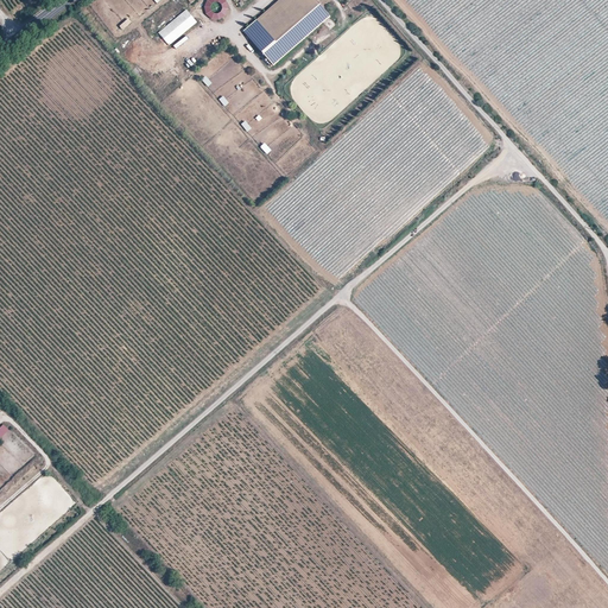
[(173,0),(149,21),(169,45),(195,23),(175,0),(173,0)]
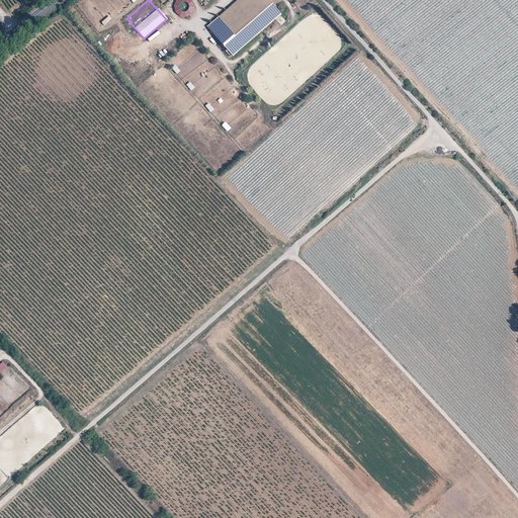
[(191,0),(177,0),(172,12),(189,19),(196,2),(191,0)]
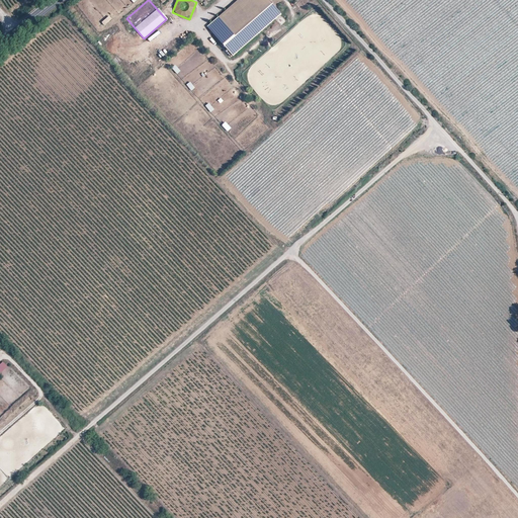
[(268,0),(237,0),(207,26),(233,55),(280,12),(268,0)]
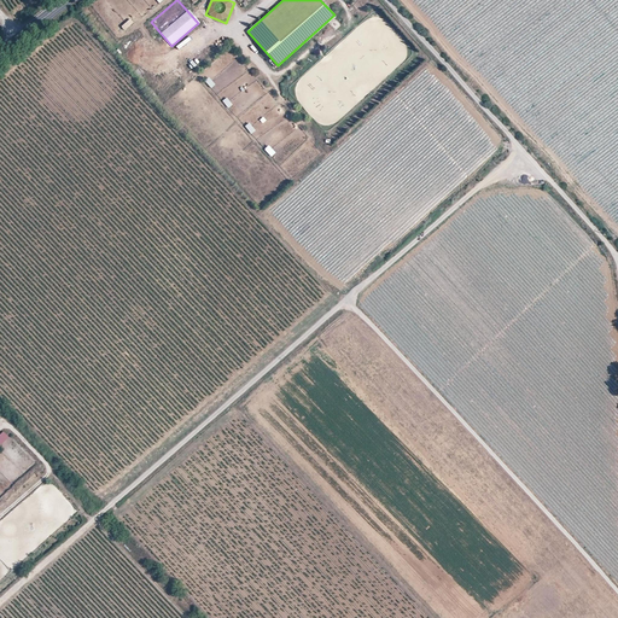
[(124,30),(134,23),(130,18),(121,27),(124,30)]
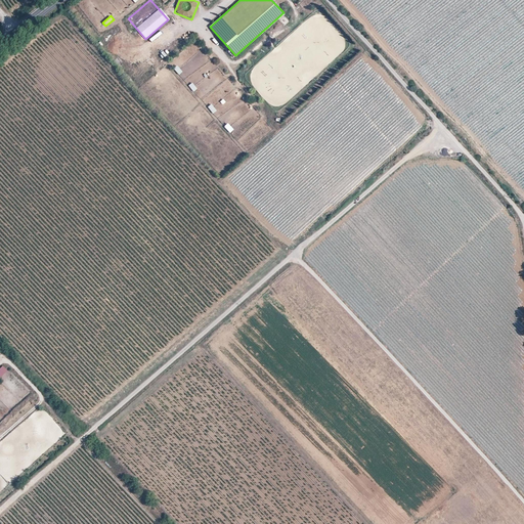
[(173,69),(179,75),(182,72),(177,66),(173,69)]
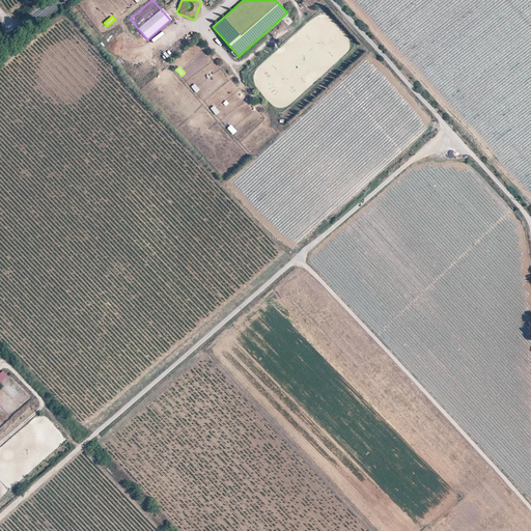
[(195,84),(191,86),(196,93),(200,90),(195,84)]
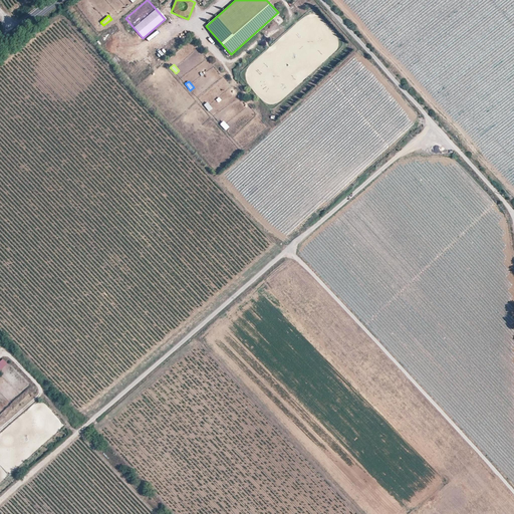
[(208,101),(204,104),(208,111),(212,109),(208,101)]
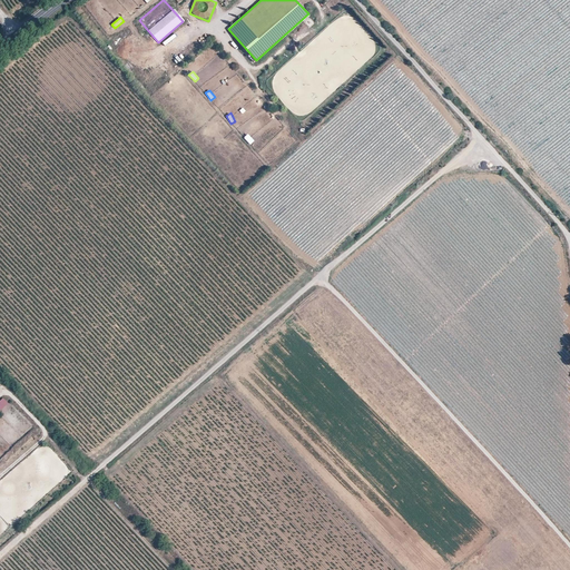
[(248,134),(244,137),(249,145),(255,141),(248,134)]
